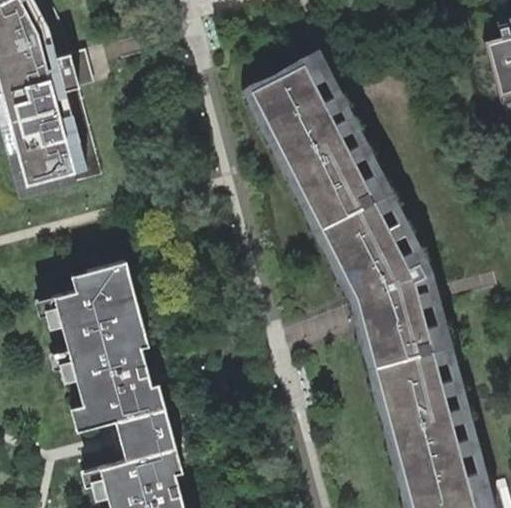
[(0,0),(0,113),(21,186),(88,169),(53,37),(33,0),(0,0)]
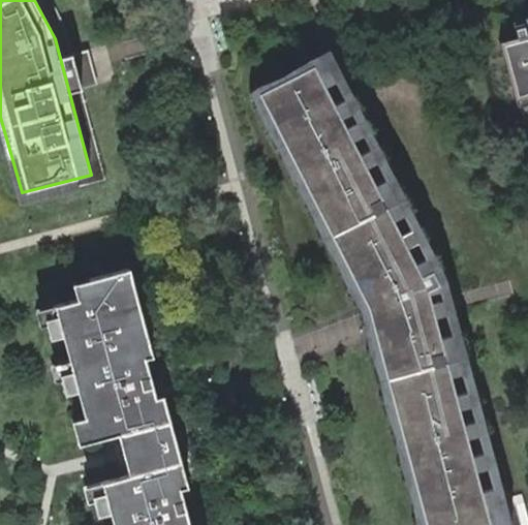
[(526,0),(487,0),(490,10),(526,0)]
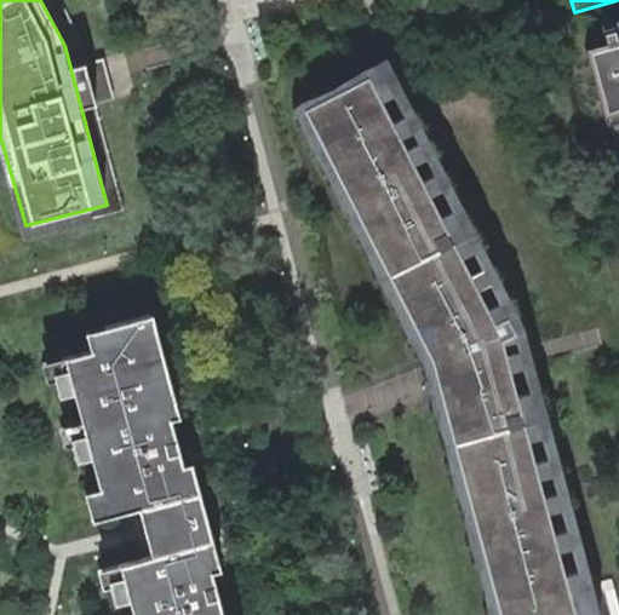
[(618,39),(614,40),(612,29),(600,33),(602,42),(583,49),(600,115),(618,109),(618,39)]
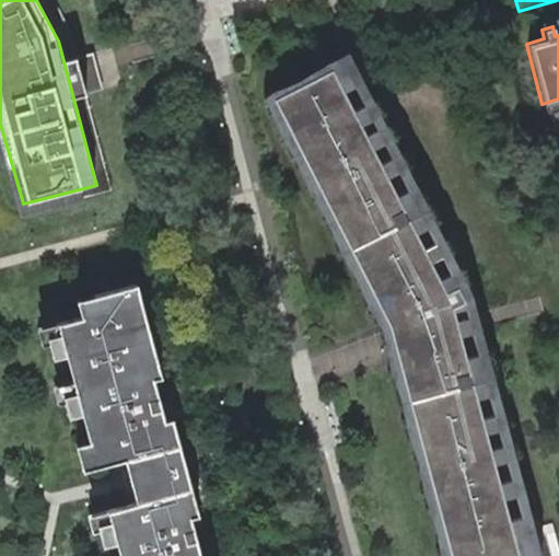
[(102,93),(92,56),(76,60),(85,97),(102,93)]
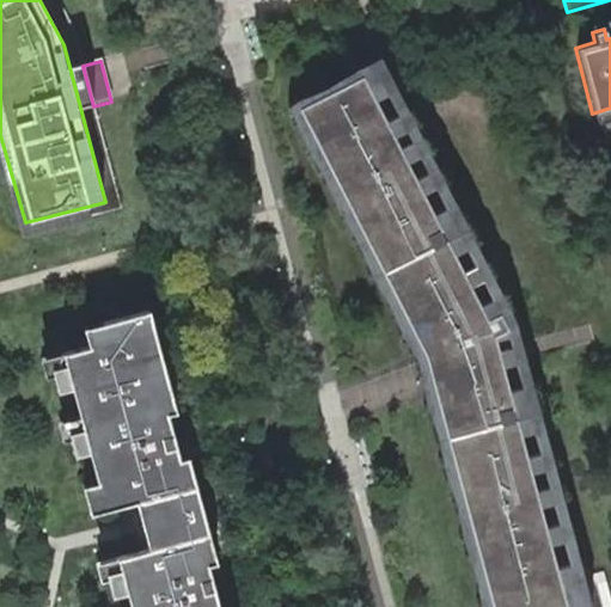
[(386,66),(293,115),(419,357),(483,606),(584,606),(514,331),(386,66)]
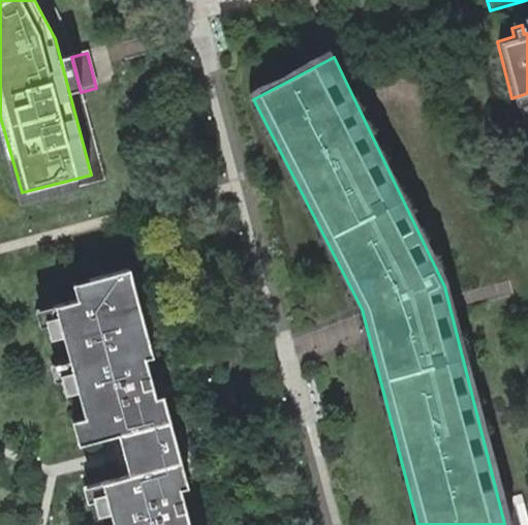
[(76,303),(56,308),(59,320),(47,323),(52,342),(63,340),(72,374),(61,377),(66,397),(78,394),(85,421),(74,425),(80,449),(113,438),(119,458),(124,479),(101,484),(106,495),(93,498),(98,519),(111,516),(113,524),(190,524),(182,490),(188,489),(164,397),(157,398),(148,361),(153,360),(128,272),(74,286),(76,303)]
